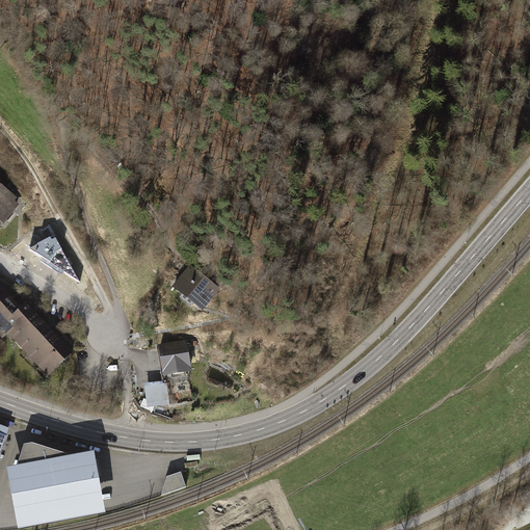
[(20,203),(0,186),(0,226),(20,203)]
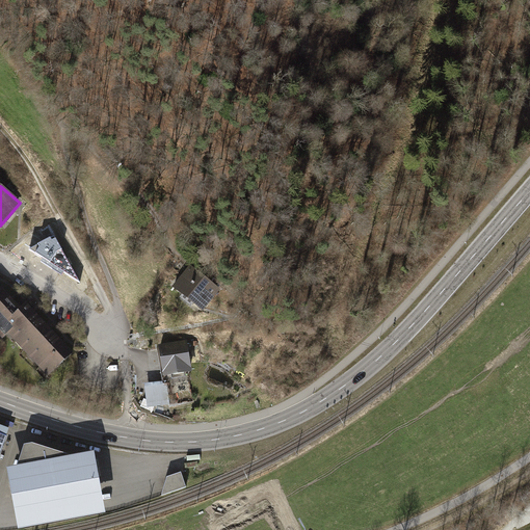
[(77,279),(53,234),(28,246),(77,279)]
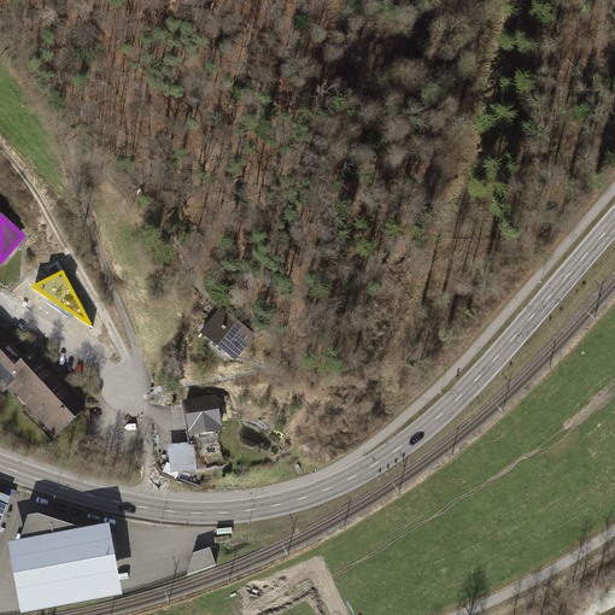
[(253,337),(217,309),(195,337),(233,364),(253,337)]
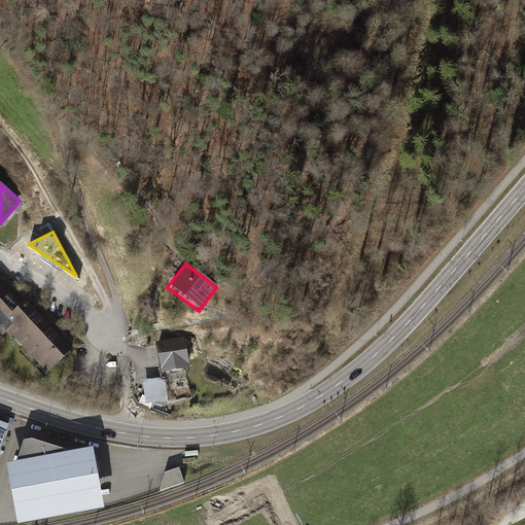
[(2,285),(0,286),(0,336),(2,338),(7,333),(45,374),(70,350),(26,303),(22,307),(2,285)]
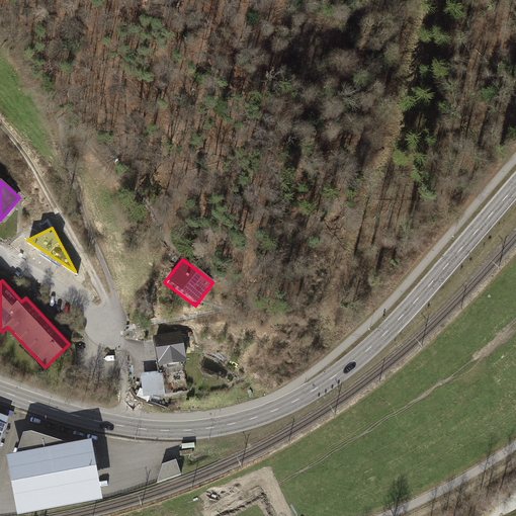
[(152,336),(156,373),(185,370),(181,333),(152,336)]
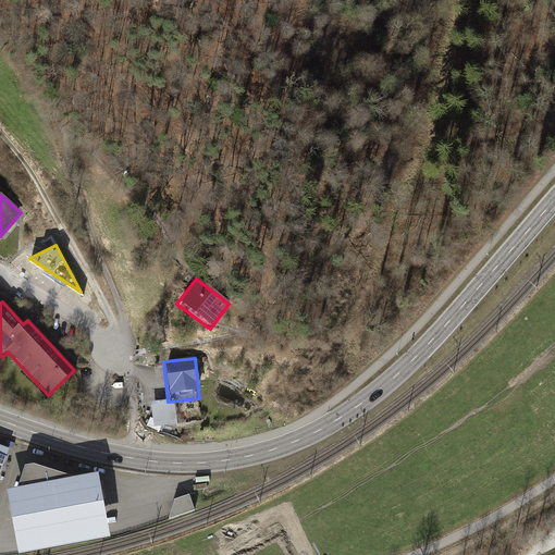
[(198,364),(200,375),(209,373),(207,361),(198,364)]
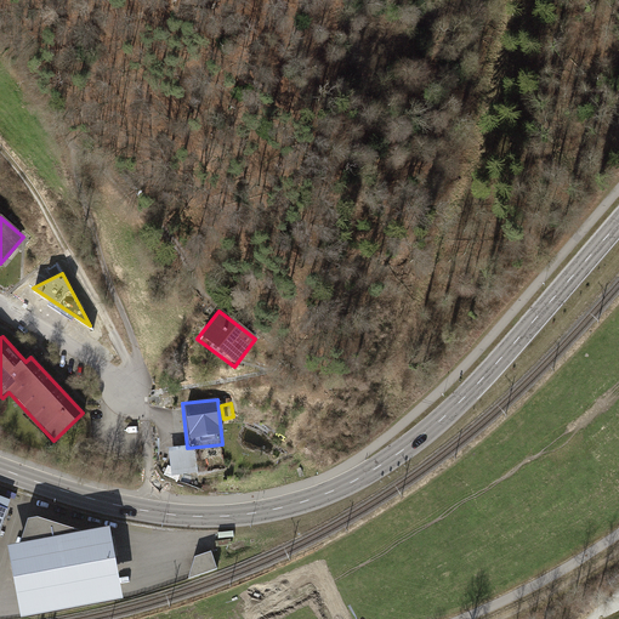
[(194,449),(168,453),(171,476),(198,472),(194,449)]
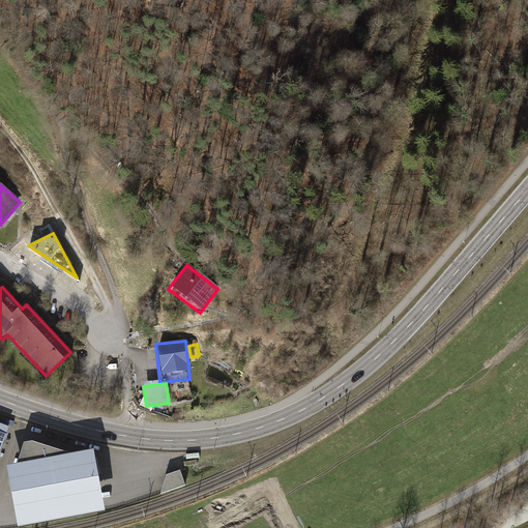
[(11,459),(21,510),(93,497),(88,457),(68,460),(33,439),(26,440),(21,458),(11,459)]
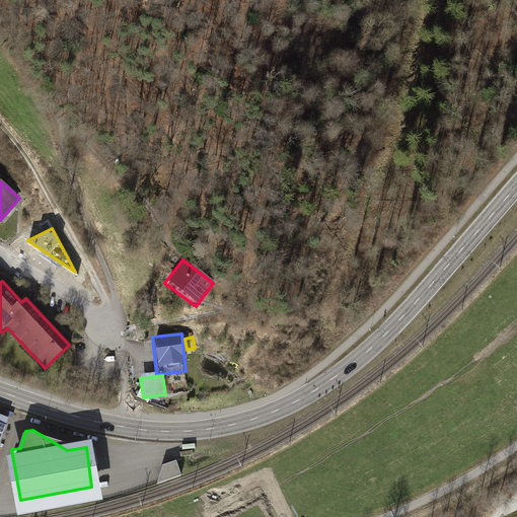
[(161,479),(180,475),(177,459),(158,463),(161,479)]
